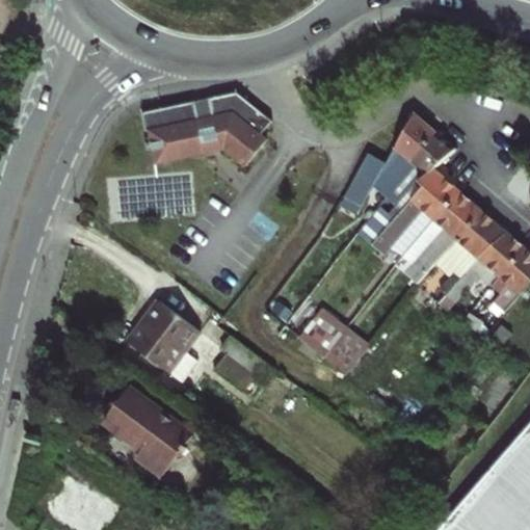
[(261,135),(272,121),(237,93),(210,98),(212,110),(213,115),(197,118),(196,113),(194,101),(141,111),(146,130),(149,130),(155,163),(222,150),(245,167),(267,139),(261,135)]
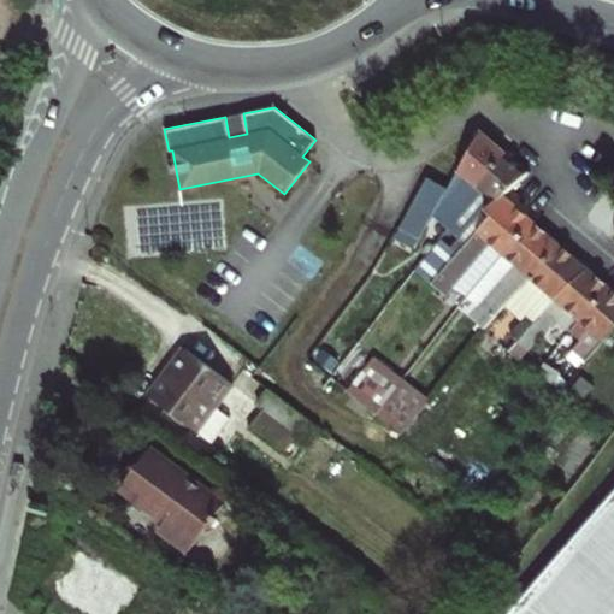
[(246,128),(228,131),(229,137),(247,134),(246,128)]
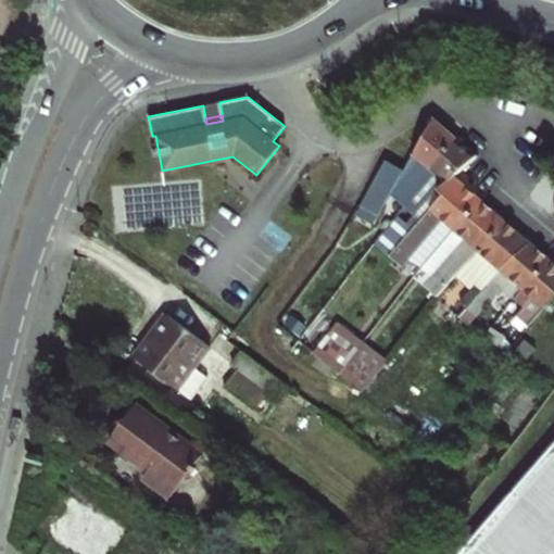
[(455,136),(432,115),(402,168),(394,181),(412,191),(425,168),(455,136)]
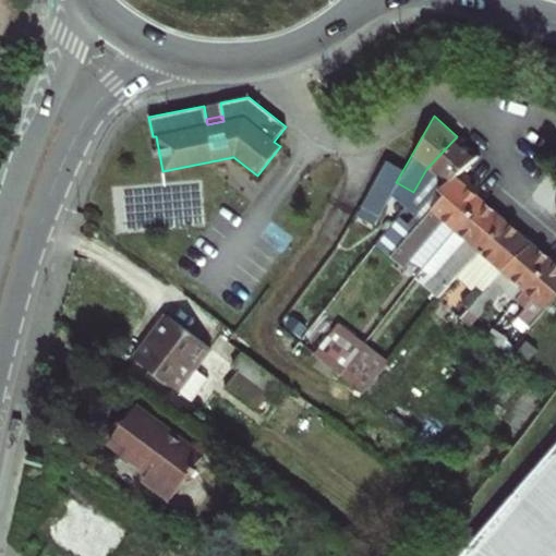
[(479,155),(457,136),(426,169),(413,192),(406,201),(418,210),(423,215),(443,194),(440,190),(455,177),(479,155)]
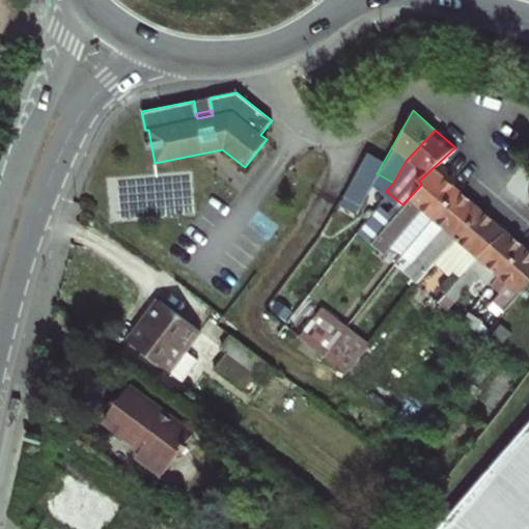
[(360,204),(377,173),(384,161),(365,149),(340,193),(360,204)]
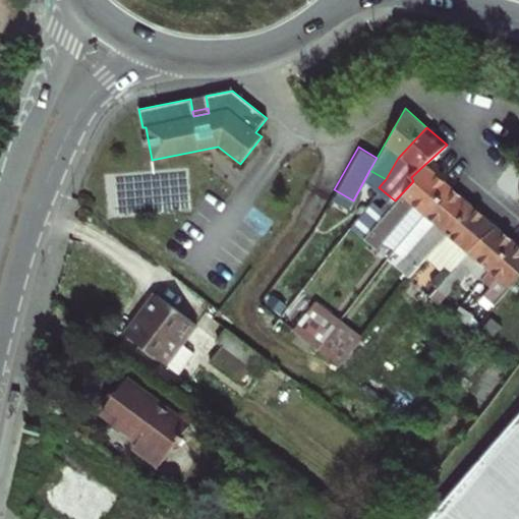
[(443,181),(424,165),(411,177),(413,181),(395,200),(392,205),(363,237),(376,247),(416,202),(426,211),(447,187),(449,186),(453,182),(447,177),(443,181)]
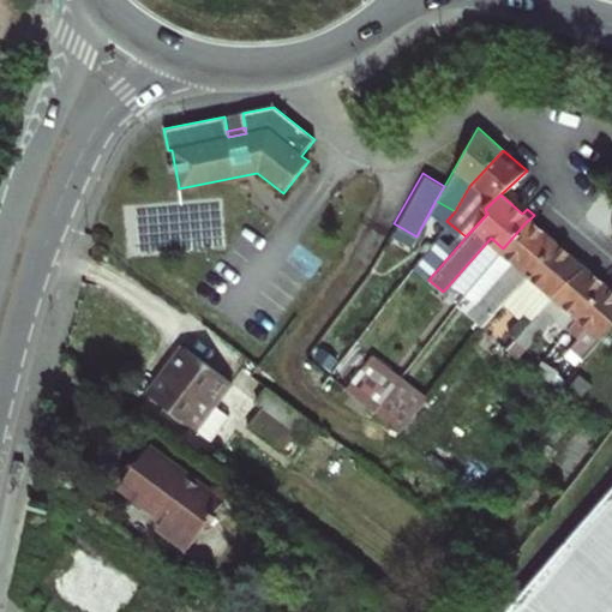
[(527,221),(503,249),(515,259),(468,313),(483,325),(511,291),(555,243),(529,220),(527,221)]
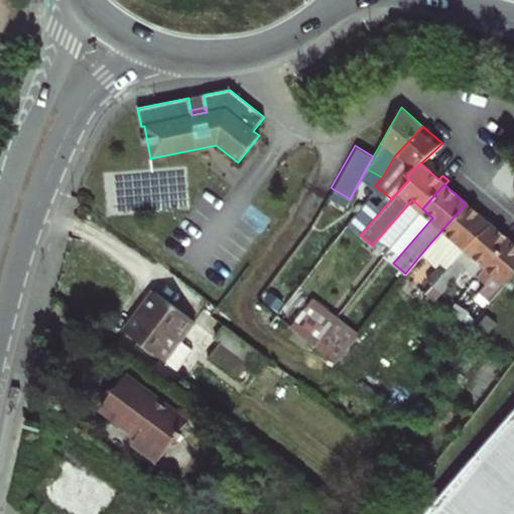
[(391,199),(386,195),(383,199),(388,203),(391,199)]
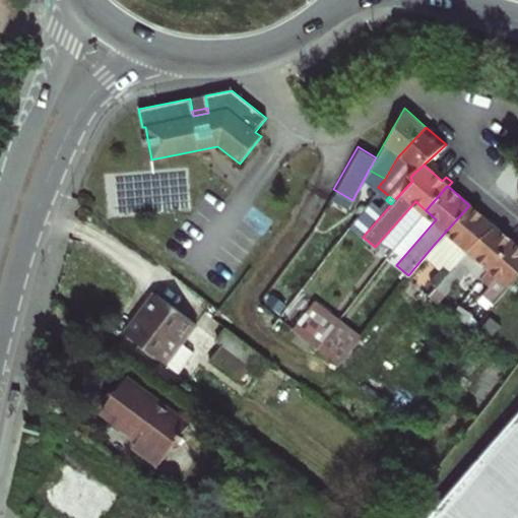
[(469,205),(433,246),(450,261),(446,266),(443,263),(429,279),(437,286),(465,254),(494,225),(469,205)]
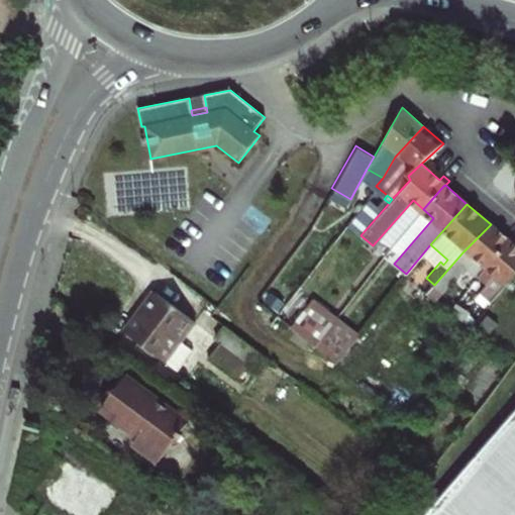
[(462,252),(434,285),(442,292),(467,264),(480,275),(509,240),(491,224),(462,252)]
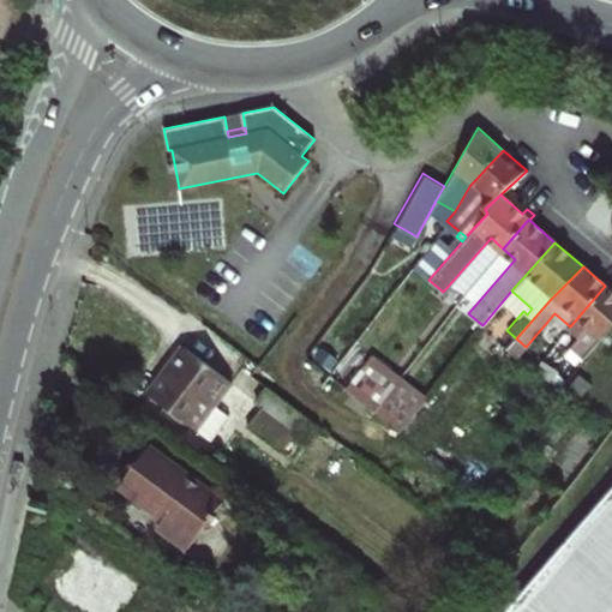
[(564,358),(577,369),(611,325),(611,291),(605,286),(570,327),(575,330),(585,319),(591,325),(564,358)]
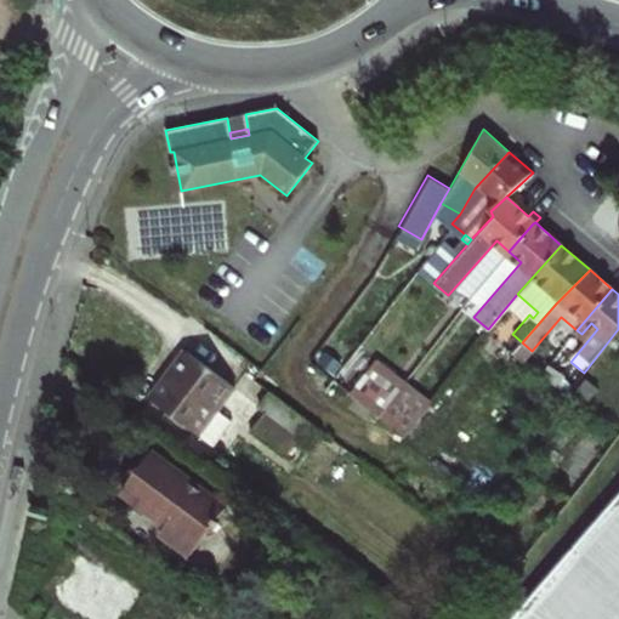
[(234,386),(183,347),(152,391),(165,401),(162,407),(211,444),(230,419),(216,409),(234,386)]
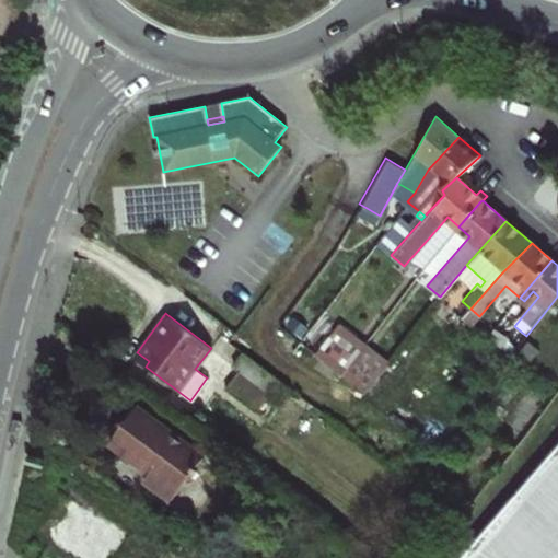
[(339,322),(315,351),(340,371),(364,341),(339,322)]
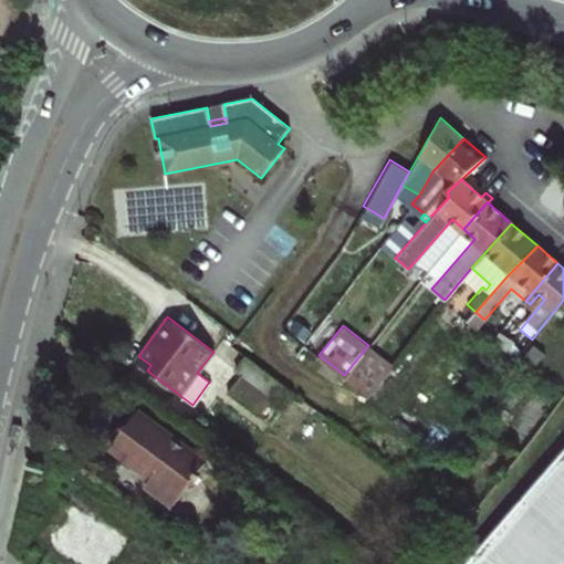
[(512,338),(524,350),(532,340),(520,330),(512,338)]
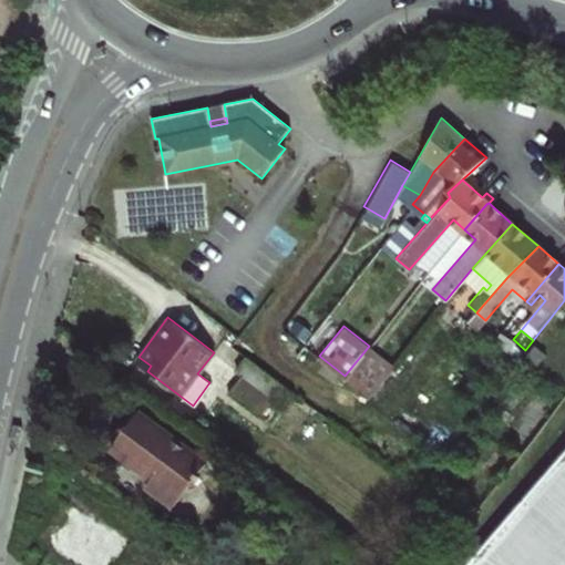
[(369,346),(345,376),(369,396),(393,366),(369,346)]
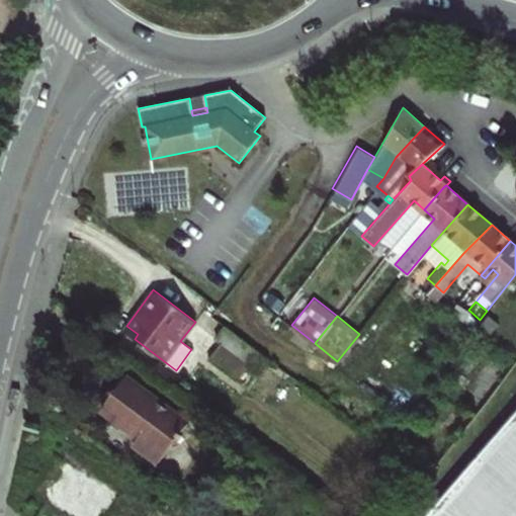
[(248,364),(257,371),(267,356),(225,324),(213,339),(220,343),(207,359),(236,380),(248,364)]
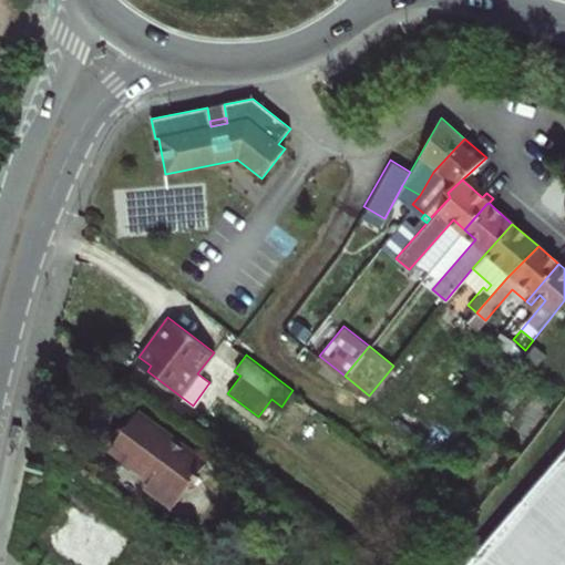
[(135,362),(147,371),(151,366),(139,357),(135,362)]
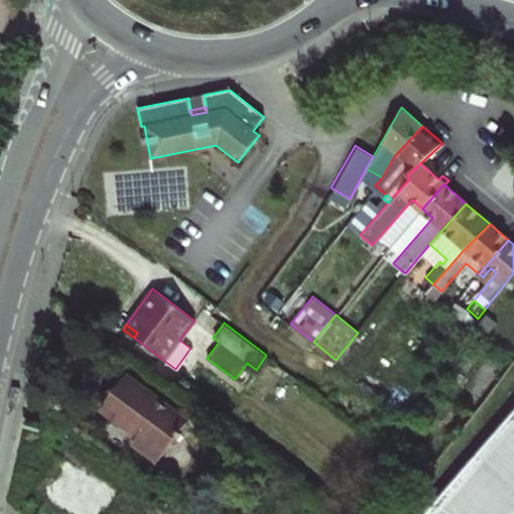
[(185,421),(124,375),(100,408),(136,435),(131,441),(157,460),(185,421)]
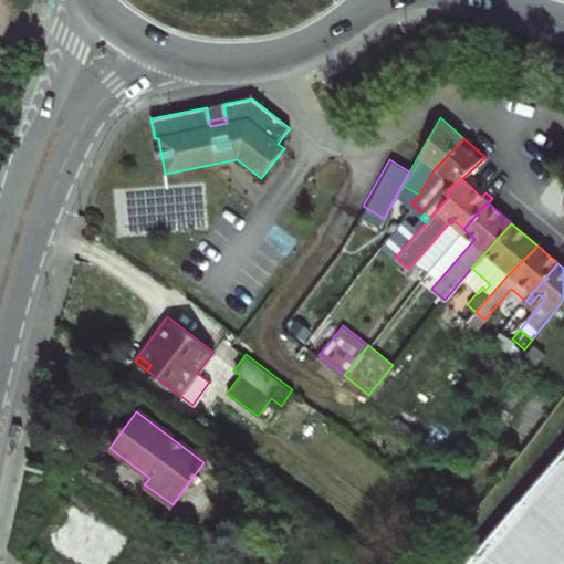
[(563,563),(563,446),(466,563),(563,563)]
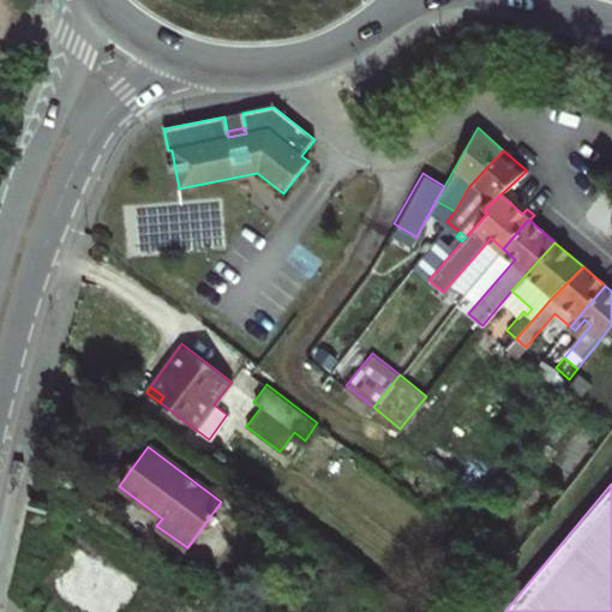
[(77,535),(41,583),(79,611),(119,611),(142,583),(77,535)]
